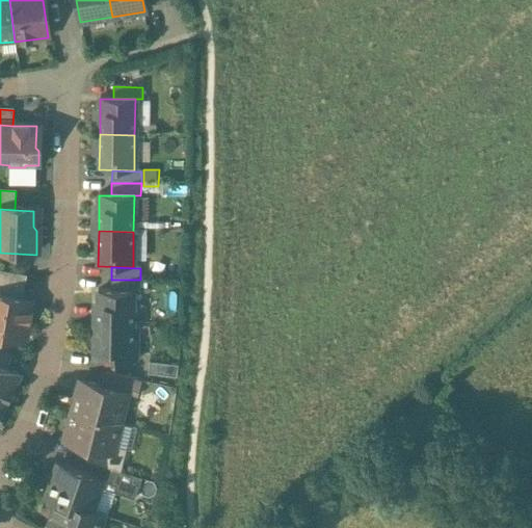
[(26,276),(0,271),(0,296),(22,300),(26,276)]
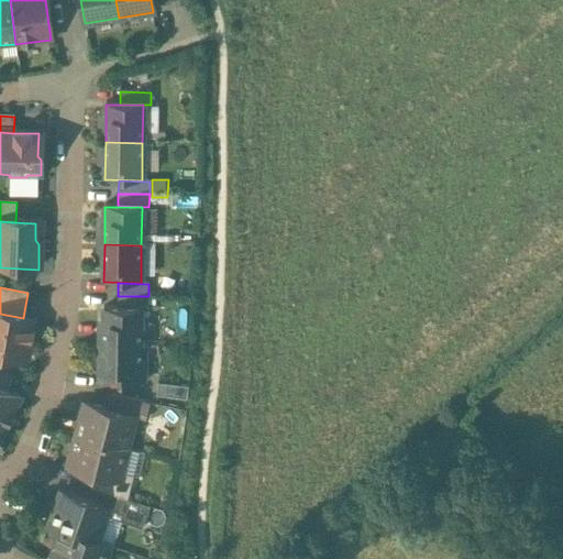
[(148,296),(118,296),(118,308),(148,309),(148,296)]
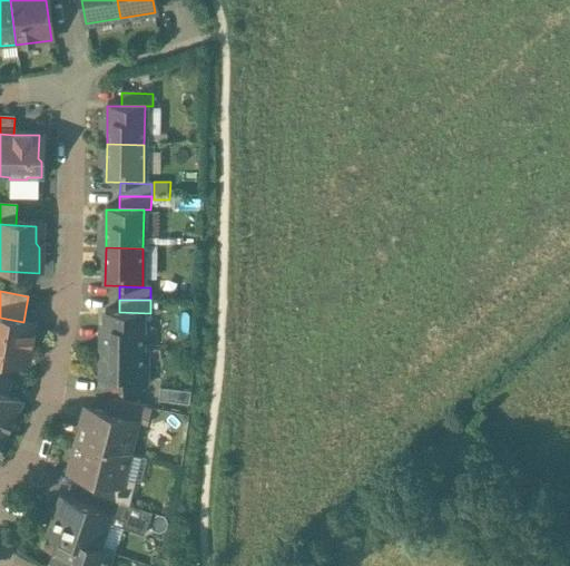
[(143,314),(105,313),(105,350),(141,351),(143,314)]
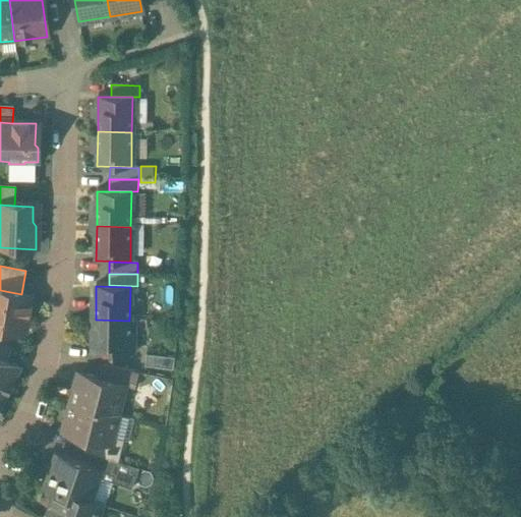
[(0,290),(0,329),(1,329),(24,333),(31,296),(21,294),(0,290)]
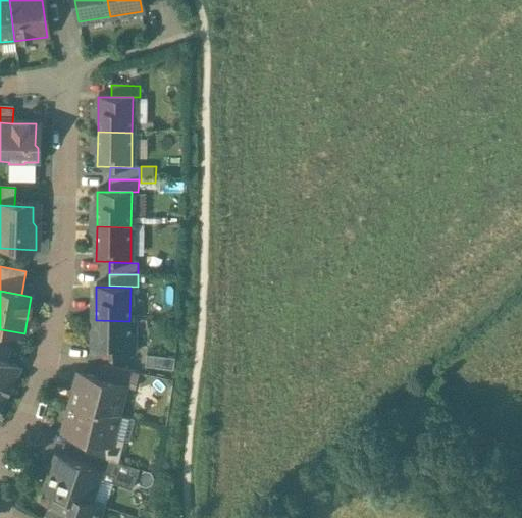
[(96,320),(92,320),(91,351),(113,351),(113,355),(134,356),(135,321),(129,321),(96,320)]
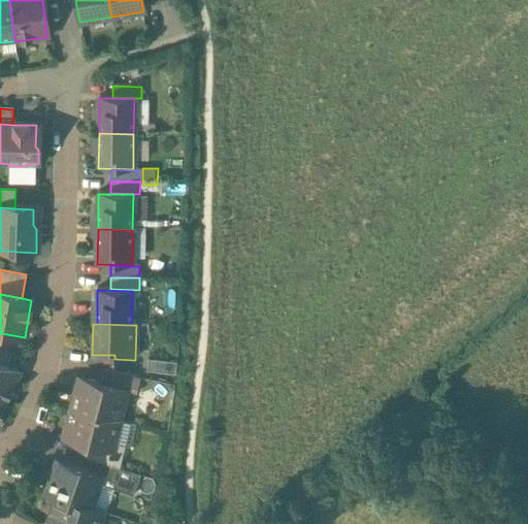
[(12,355),(0,351),(0,364),(6,367),(12,355)]
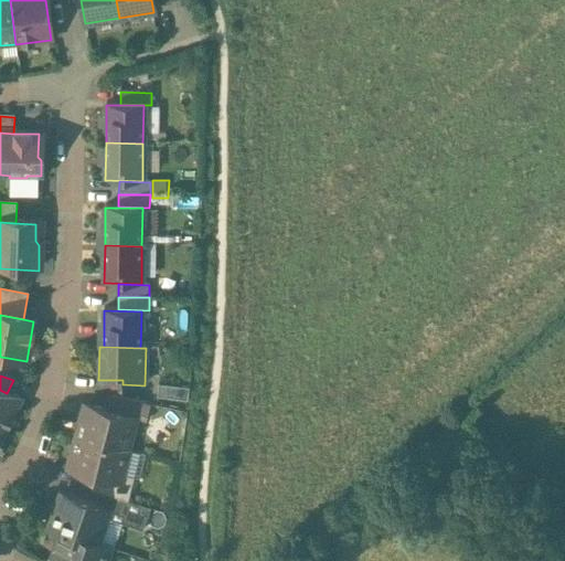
[(189,390),(158,387),(157,399),(188,402),(189,390)]
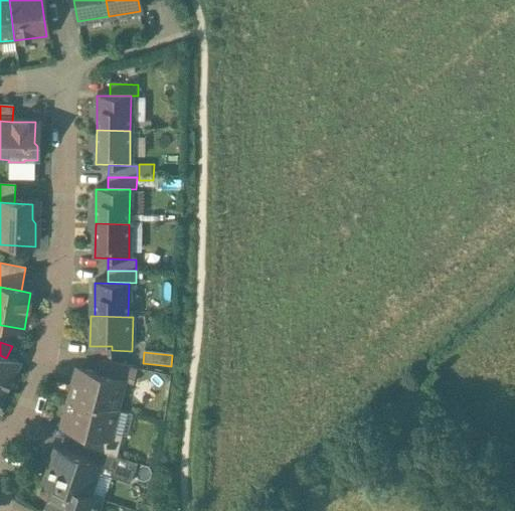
[(0,389),(4,391),(17,364),(6,358),(0,355),(0,389)]
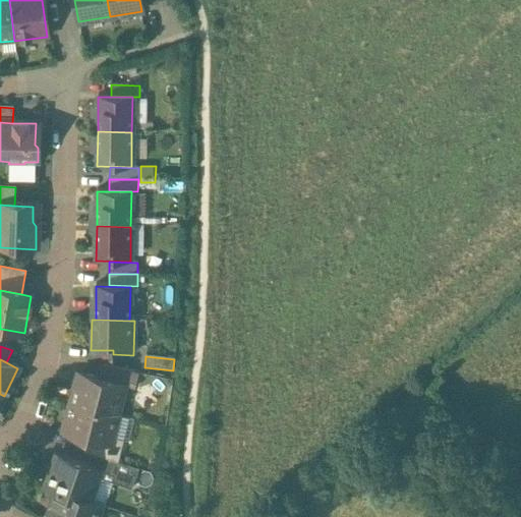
[(138,374),(103,366),(99,380),(124,386),(124,387),(134,390),(138,374)]
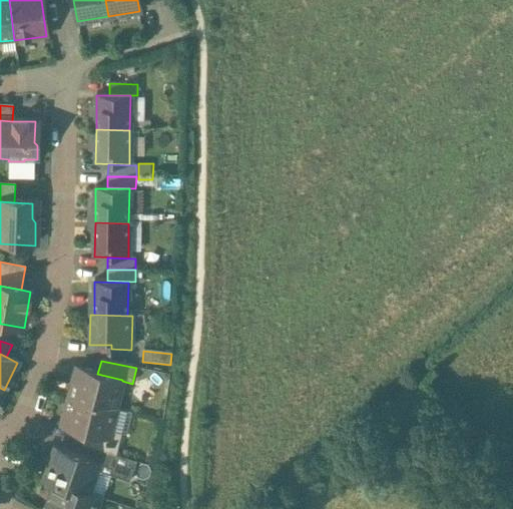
[(97,374),(77,369),(70,397),(70,398),(114,409),(115,409),(122,381),(122,380),(97,374)]
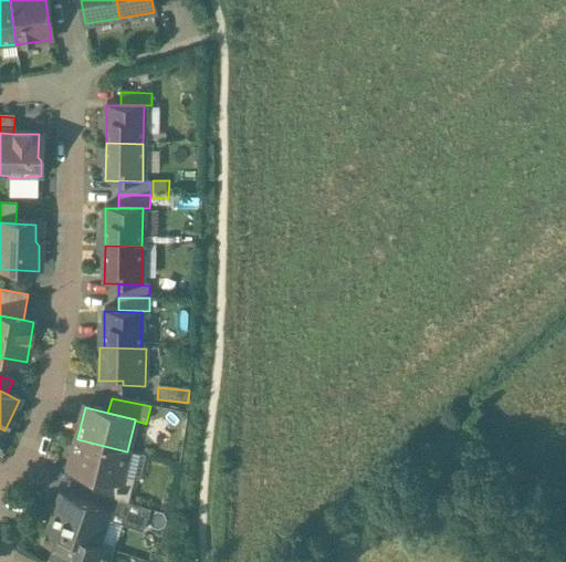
[(126,451),(77,439),(77,438),(76,438),(67,471),(96,478),(119,485),(122,477),(127,451),(126,451)]
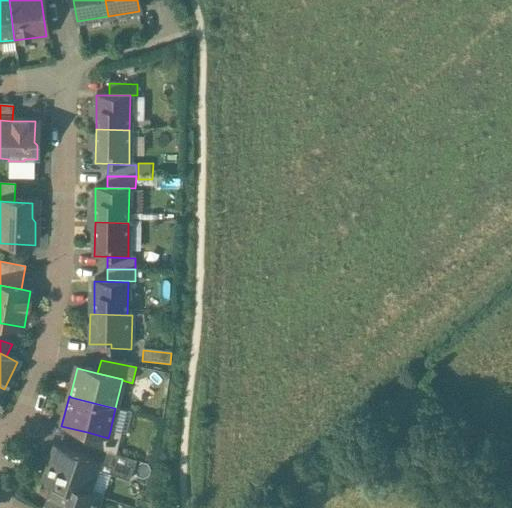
[(130,427),(133,412),(122,409),(118,424),(130,427)]
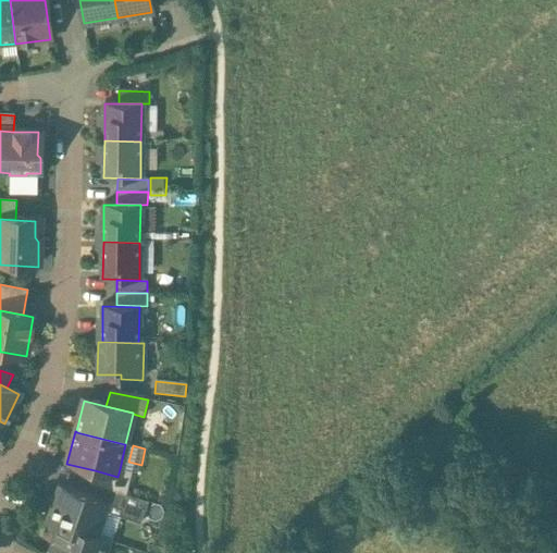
[(120,469),(118,477),(95,470),(90,486),(116,493),(125,495),(132,472),(120,469)]
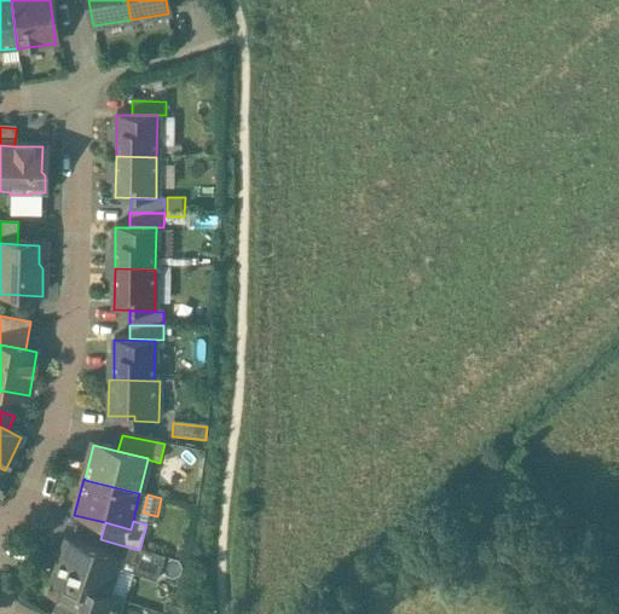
[(119,560),(65,542),(53,579),(67,584),(106,597),(106,596),(119,560)]
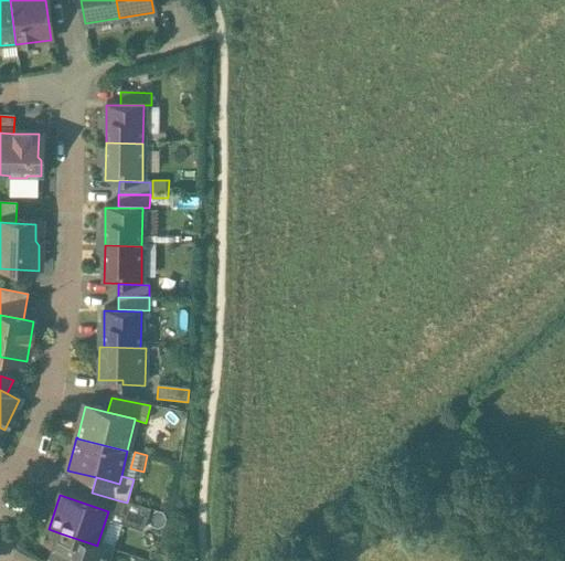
[(127,503),(118,500),(110,521),(142,532),(150,510),(127,503)]
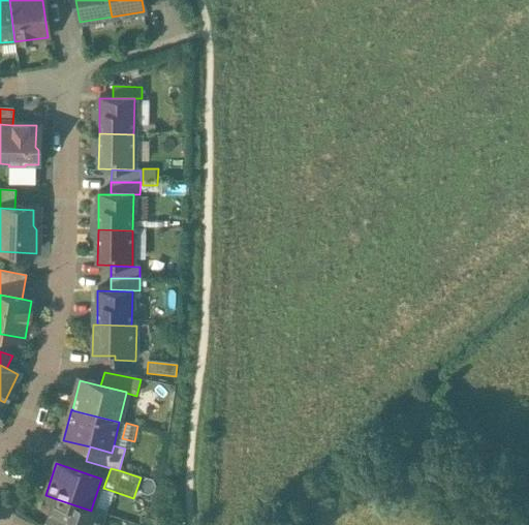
[(91,511),(57,499),(52,513),(55,519),(53,524),(98,524),(102,514),(91,510),(91,511)]
